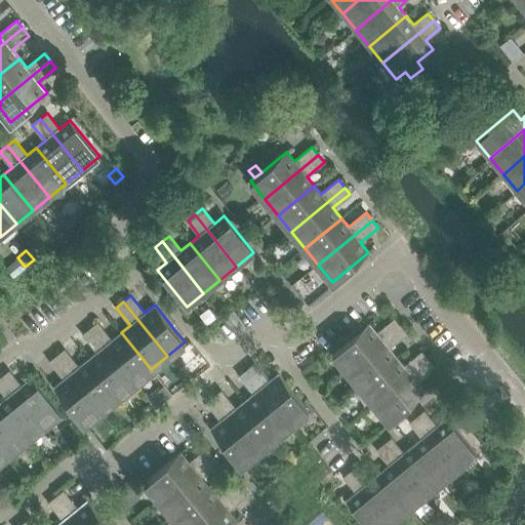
[(347,369),(401,326),(395,318),(377,332),(369,323),(332,353),(347,369)]
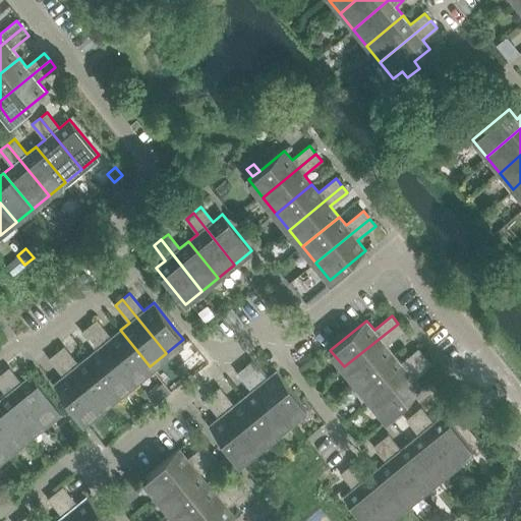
[(120,330),(111,338),(97,320),(90,326),(133,379),(150,366),(120,330)]
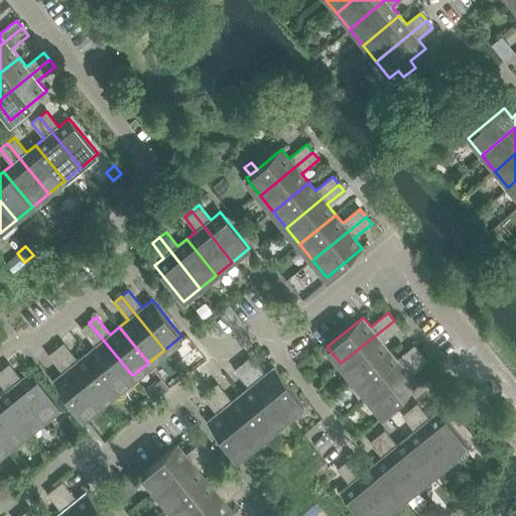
[(383,342),(400,328),(394,320),(341,363),(354,379),(390,350),(383,342)]
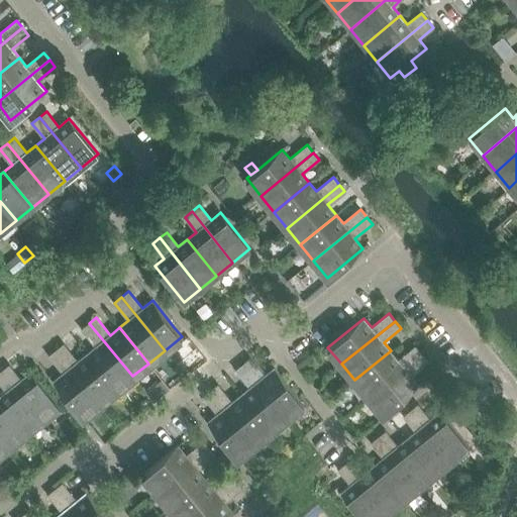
[(116,389),(132,376),(89,323),(81,330),(95,346),(87,353),(116,389)]
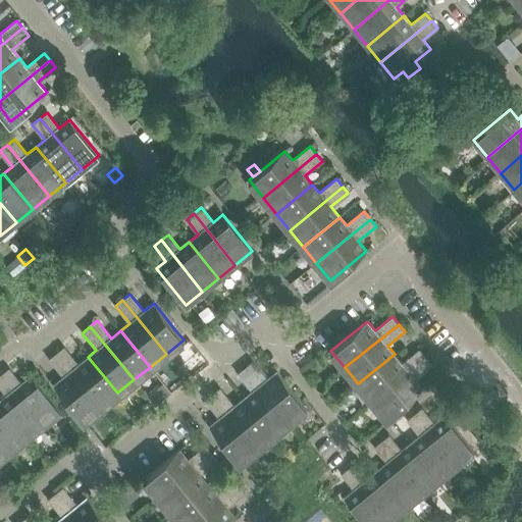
[(88,357),(77,365),(63,348),(57,353),(101,407),(117,393),(88,357)]
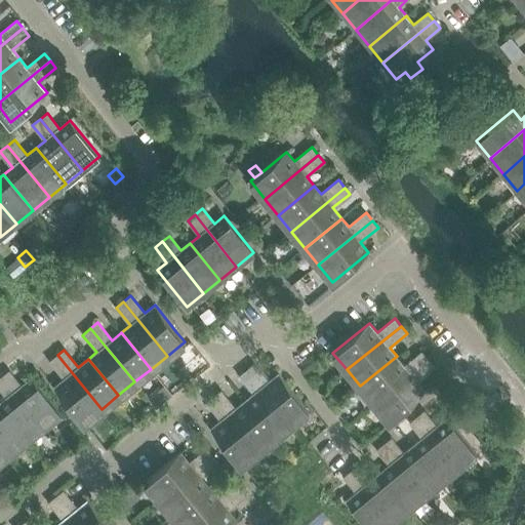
[(373,402),(427,358),(421,352),(404,365),(397,356),(360,386),(373,402)]
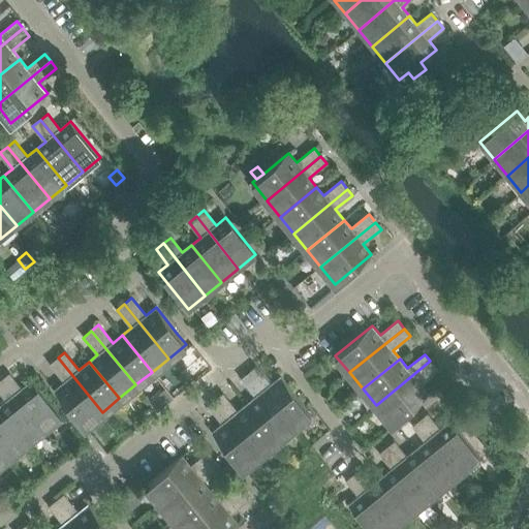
[(85,426),(102,412),(58,358),(50,365),(64,382),(56,390),(85,426)]
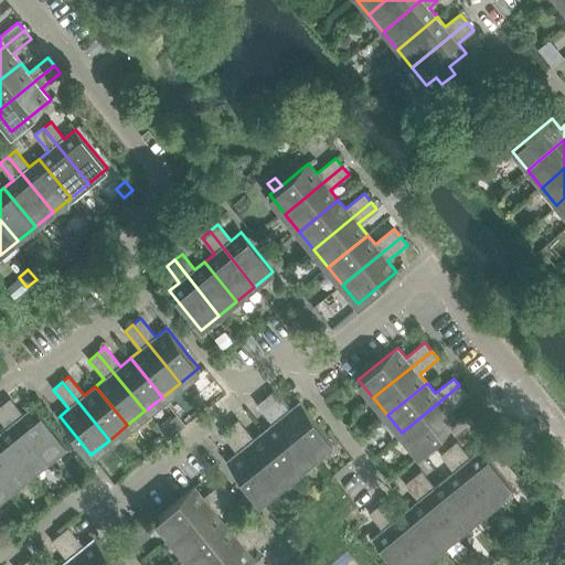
[(448,409),(467,394),(459,385),(402,433),(417,452),(456,420),(448,409)]
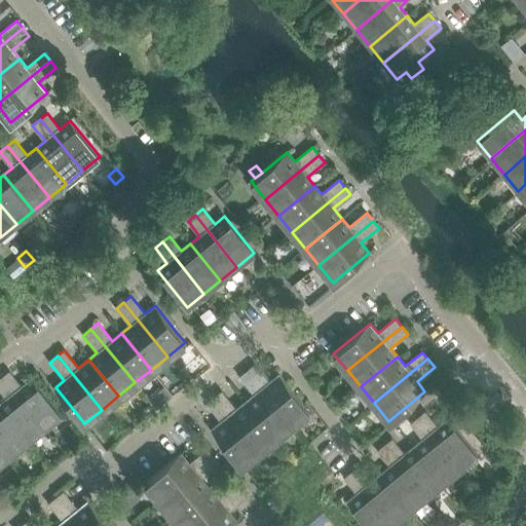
[(278,374),(269,381),(255,364),(248,370),(292,424),(308,410),(311,414),(314,411),(309,405),(306,407),(278,374)]
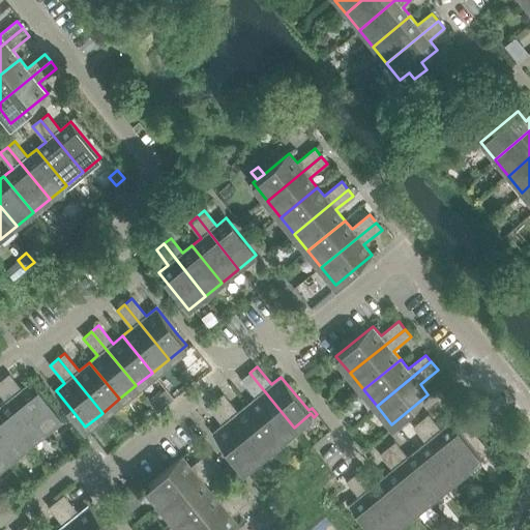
[(277,441),(294,428),(249,373),(242,379),(256,396),(247,404),(277,441)]
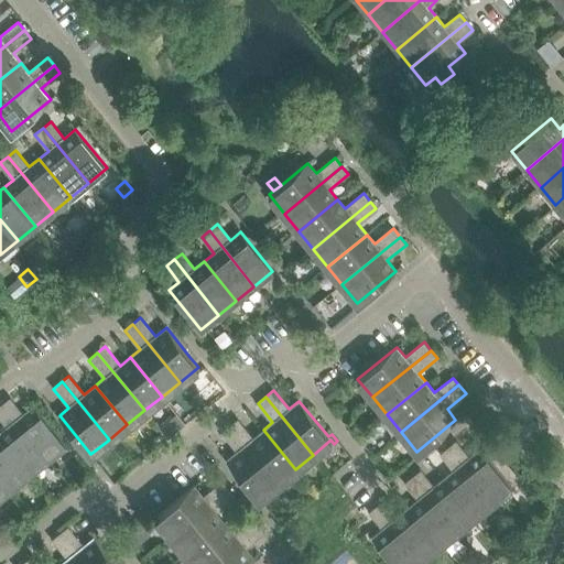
[(34,405),(23,414),(10,398),(2,404),(47,459),(65,445),(34,405)]
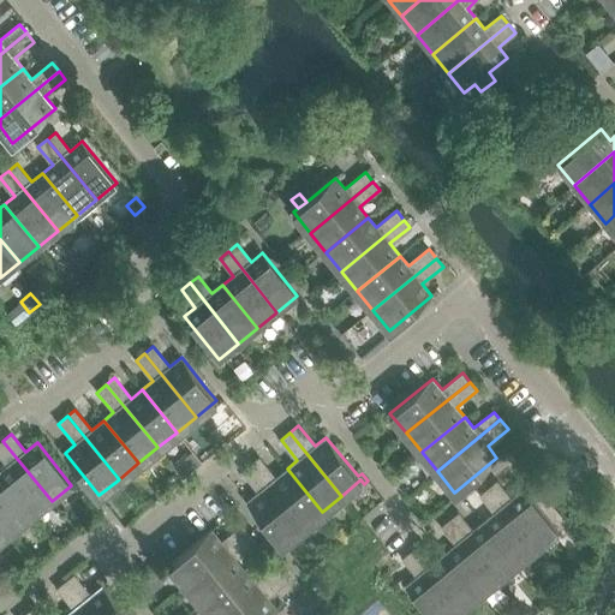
[(0,477),(33,517),(52,501),(3,441),(0,442),(0,455),(7,465),(0,471),(0,477)]
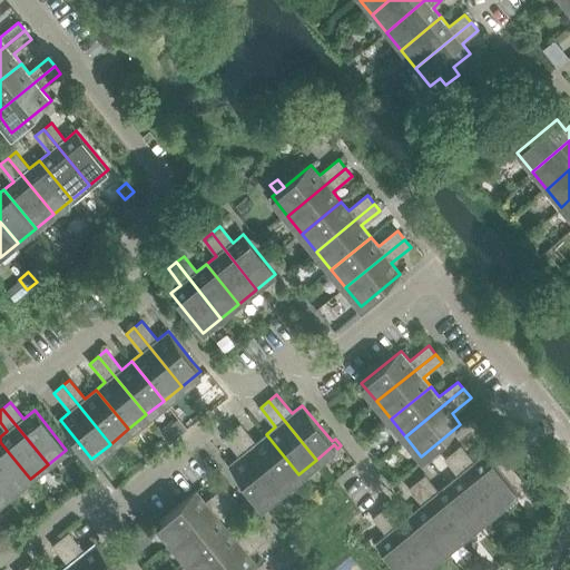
[(266,434),(255,443),(241,424),(233,430),(281,489),(298,474),(266,434)]
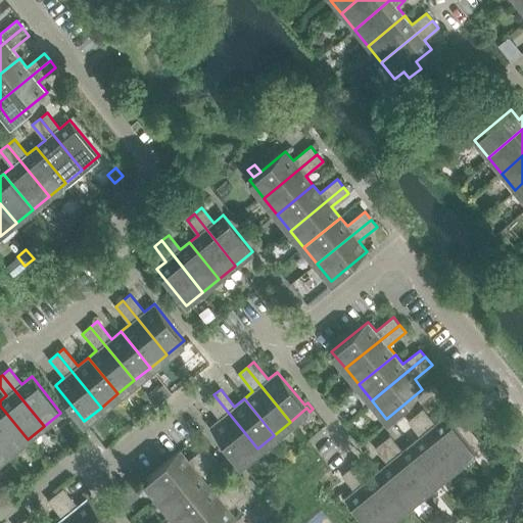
[(240,463),(257,448),(214,394),(205,401),(220,419),(210,426),(240,463)]
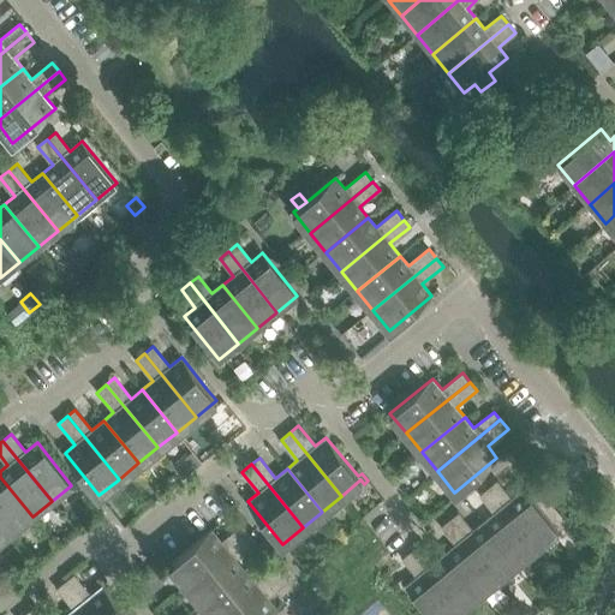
[(177,471),(168,478),(172,483),(180,477),(177,471)]
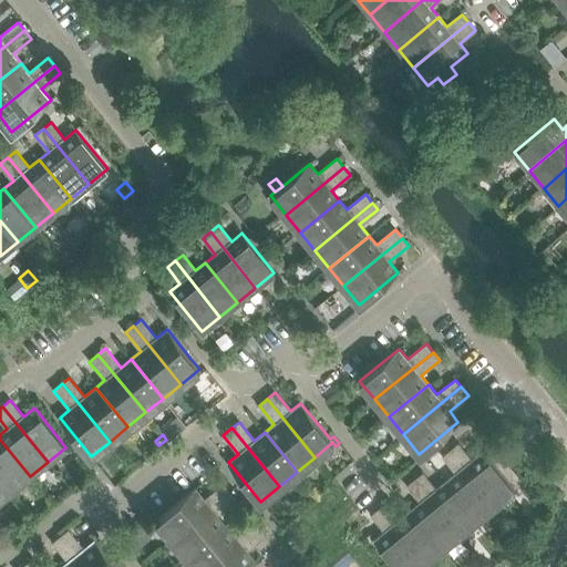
[(0,440),(0,475),(12,491),(30,476),(0,440)]
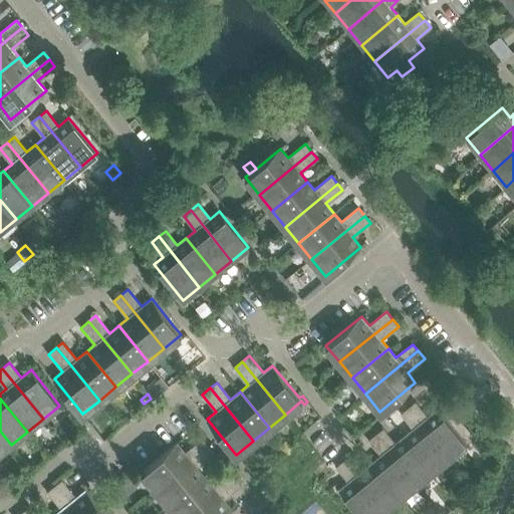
[(437,410),(428,418),(416,403),(409,409),(449,459),(466,445),(437,410)]
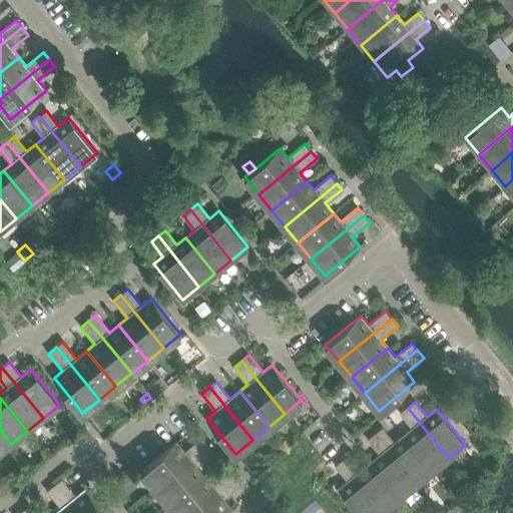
[(132,416),(136,413),(131,407),(127,411),(132,416)]
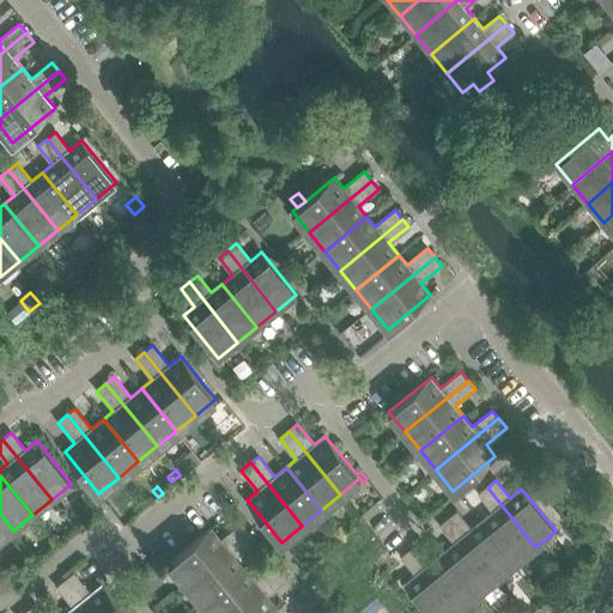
[(516,563),(535,547),(487,487),(479,493),(493,511),(481,521),(516,563)]
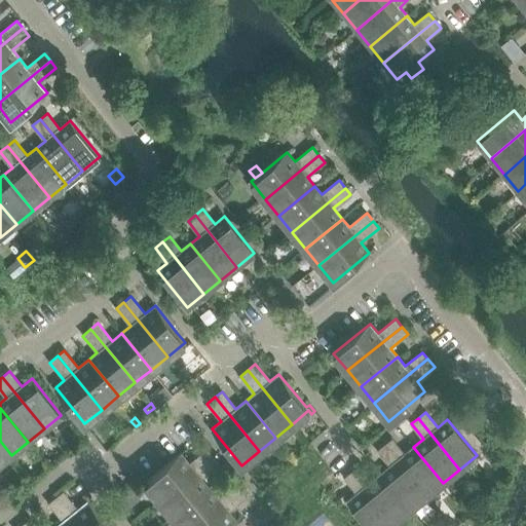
[(413,447),(405,453),(392,439),(384,445),(426,496),(443,483),(413,447)]
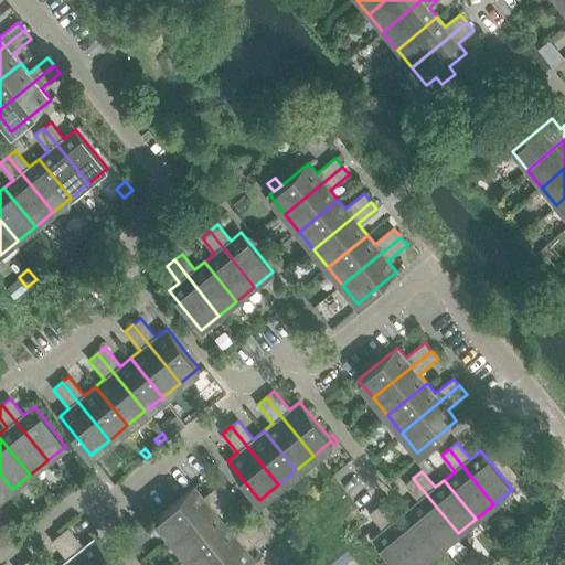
[(0,499),(12,489),(0,473),(0,499)]
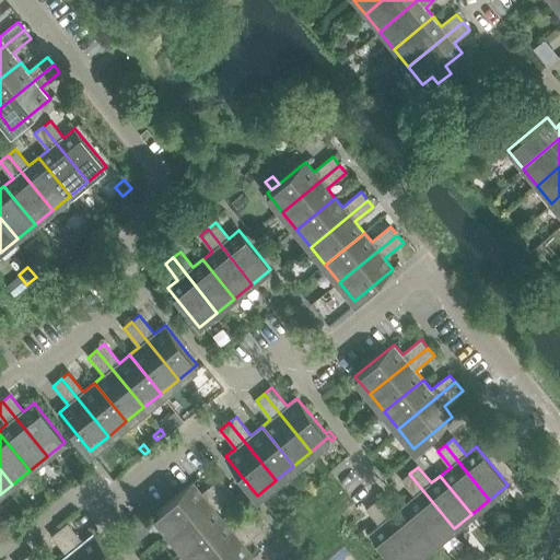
[(436,543),(454,528),(409,474),(403,480),(416,496),(405,504),(436,543)]
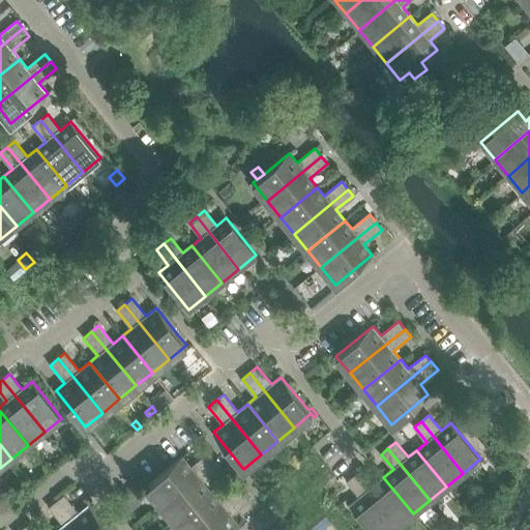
[(160,504),(214,460),(208,452),(190,467),(183,457),(146,487),(160,504)]
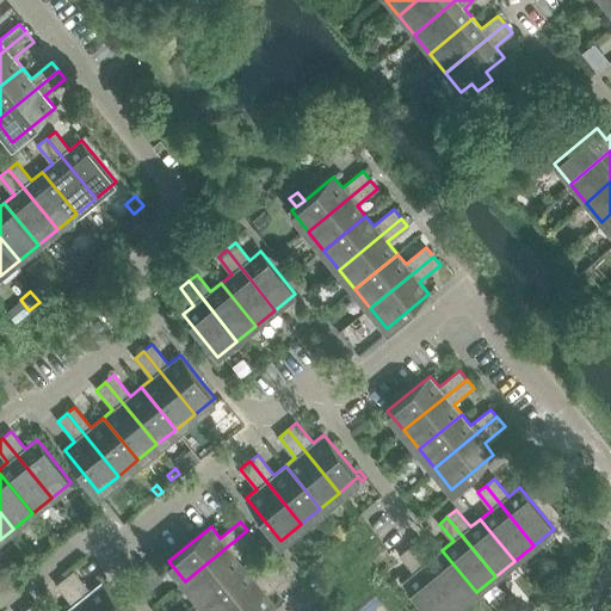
[(234,555),(254,538),(247,530),(185,581),(201,600),(242,566),(234,555)]
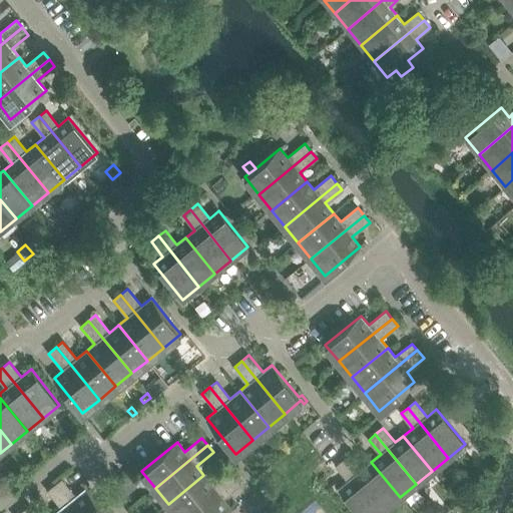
[(371,462),(363,469),(351,454),(343,461),(384,510),(400,497),(371,462)]
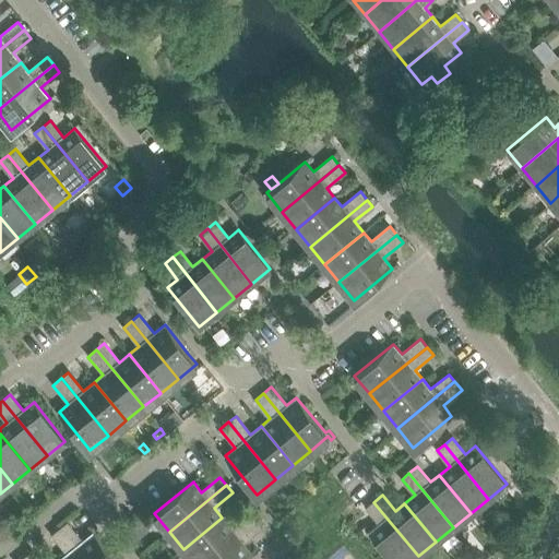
[(390,558),(414,558),(418,556),(373,502),(366,508),(379,524),(369,532),(390,558)]
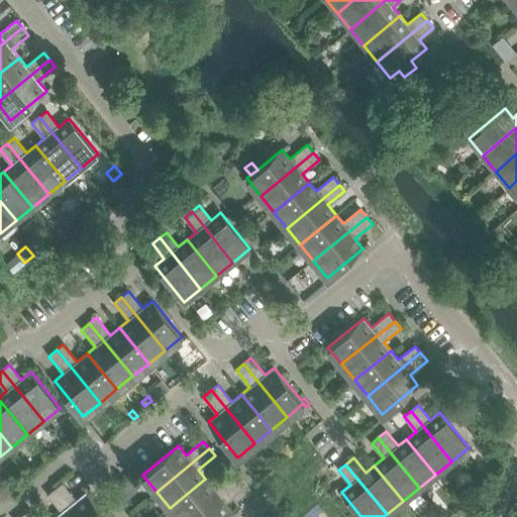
[(177,516),(191,516),(235,481),(229,474),(213,488),(205,479),(170,508),(177,516)]
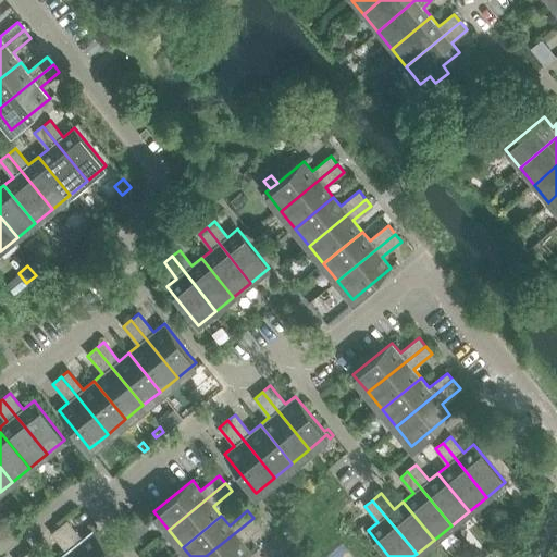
[(242,541),(260,527),(254,518),(206,556),(244,556),(250,552),(242,541)]
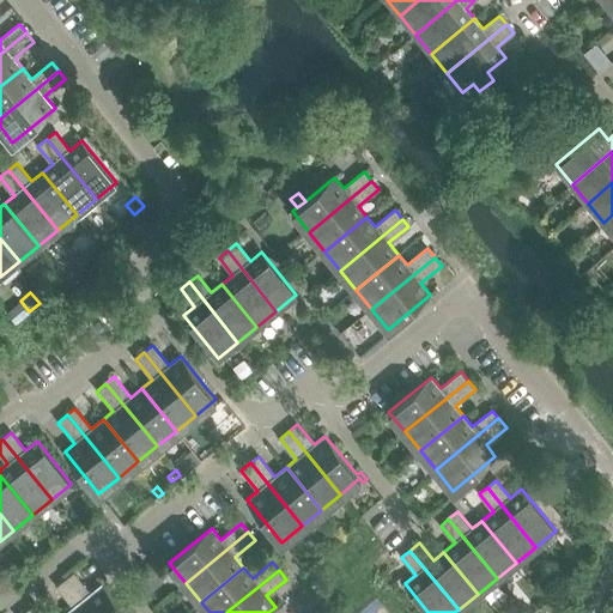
[(125,612),(102,584),(91,593),(74,572),(66,580),(93,612),(125,612)]
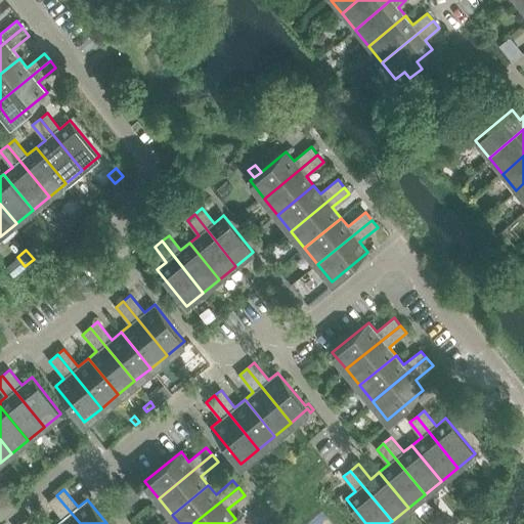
[(80,523),(56,495),(49,501),(62,519),(55,523),(80,523)]
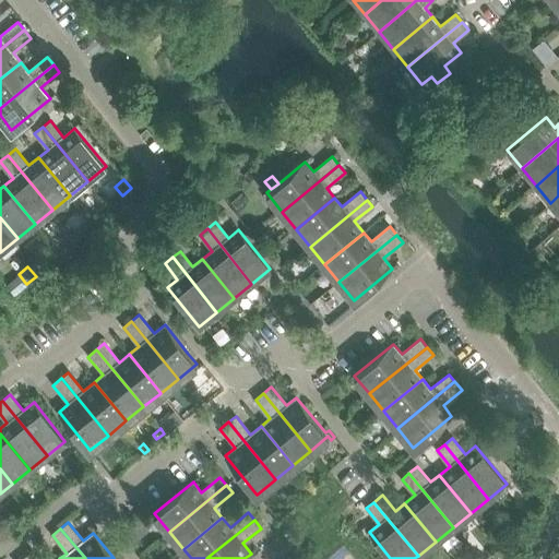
All buildings are outlined.
